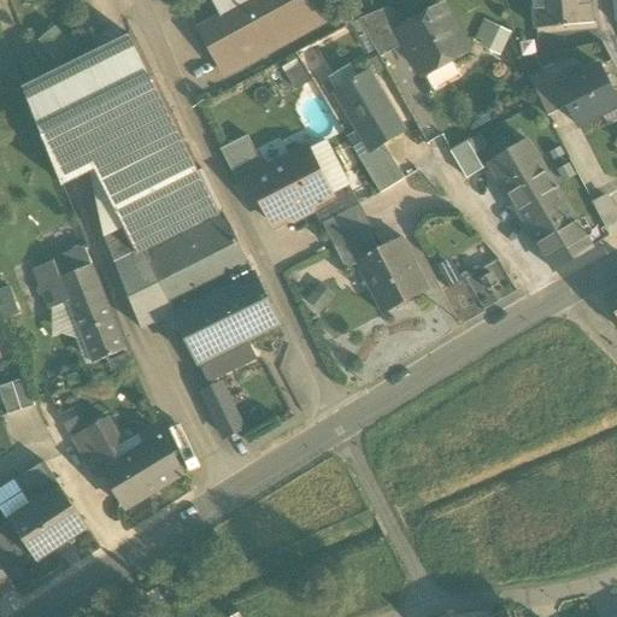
[(325,22),(312,0),(254,0),(221,18),(200,30),(221,68),(229,63),(234,72),(325,22)]
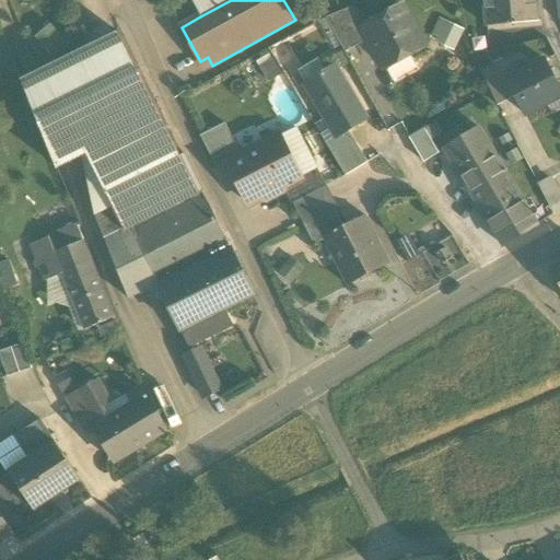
[(191,0),(200,16),(231,0),(191,0)]
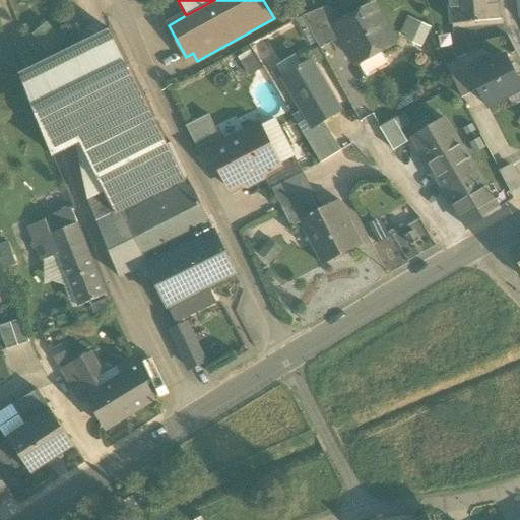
[(451,0),(453,23),(500,19),(498,0),(451,0)]
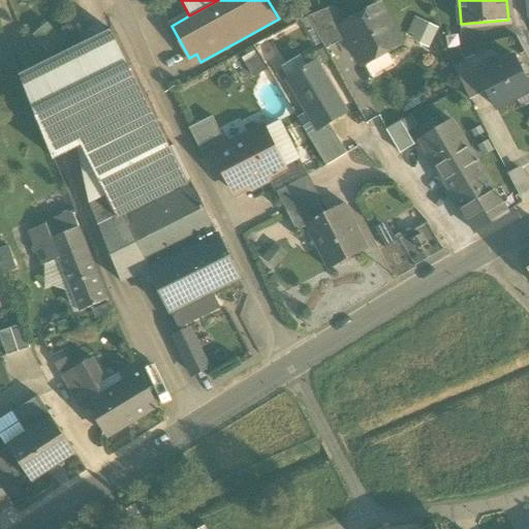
[(349,37),(365,65),(389,52),(401,45),(379,6),(344,26),(343,26),(349,37)]
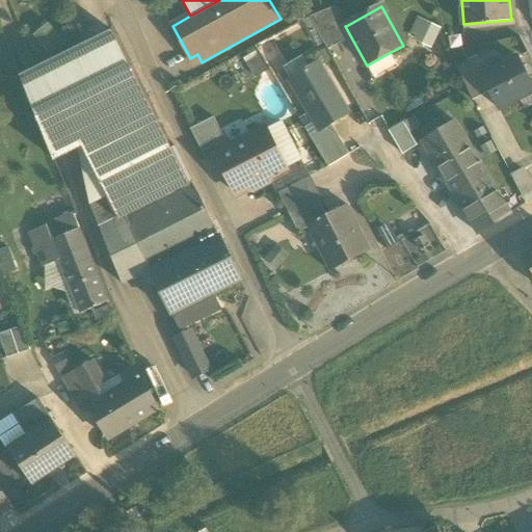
[(310,18),(327,51),(351,37),(345,26),(346,26),(336,7),(310,18)]
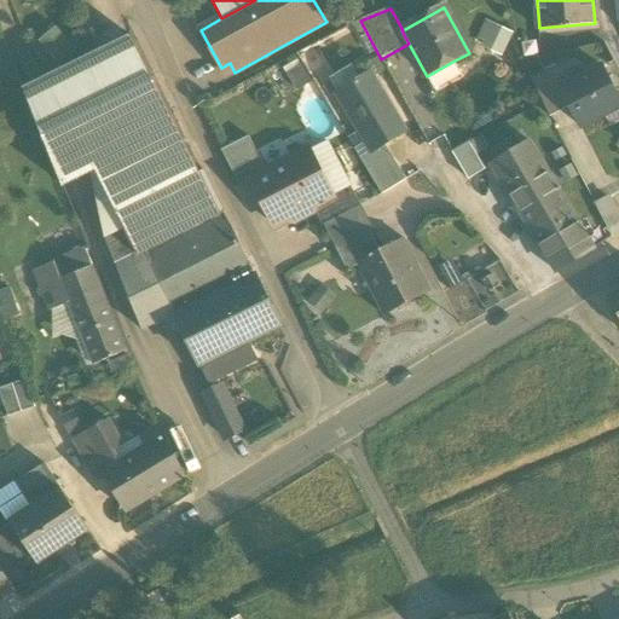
[(513,33),(485,21),(476,39),(484,41),(480,46),(502,56),(513,33)]
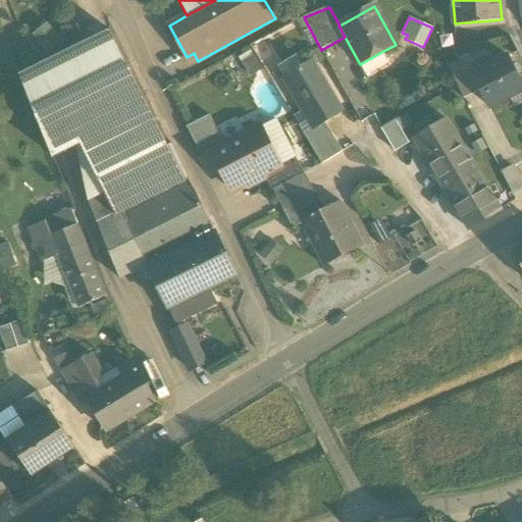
[(70,39),(63,29),(57,33),(49,20),(35,31),(49,53),(70,39)]
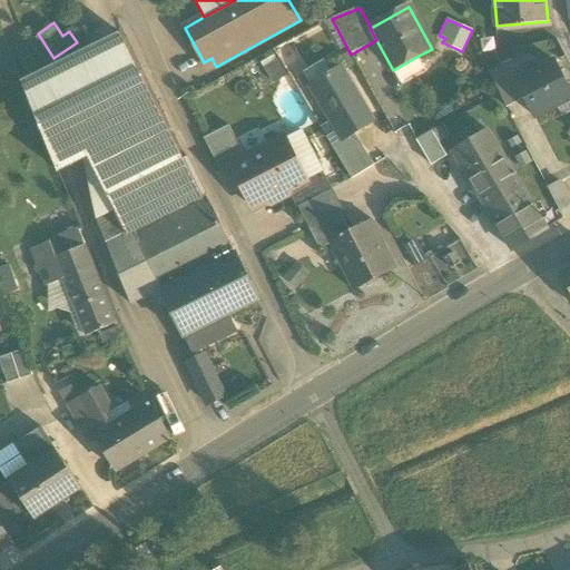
[(84,158),(97,220),(115,212),(107,197),(184,159),(123,36),(22,85),(57,172),(84,158)]
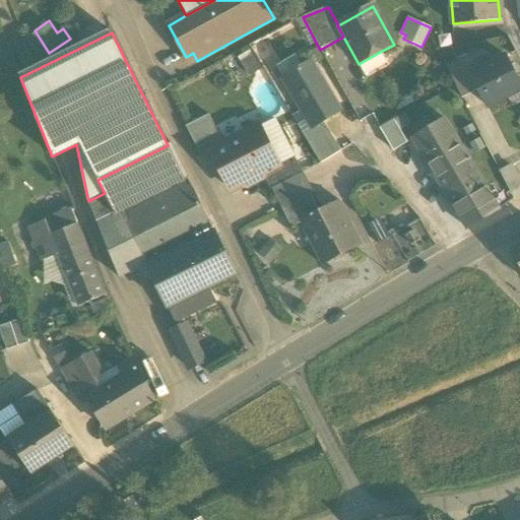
[(382,51),(359,64),(367,78),(390,65),(382,51)]
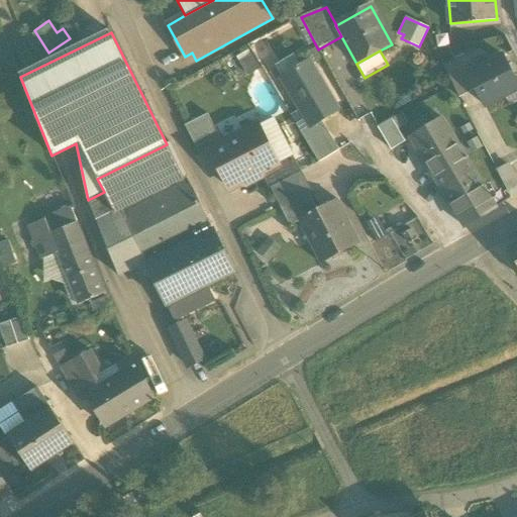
[(251,55),(239,62),(247,76),(260,69),(251,55)]
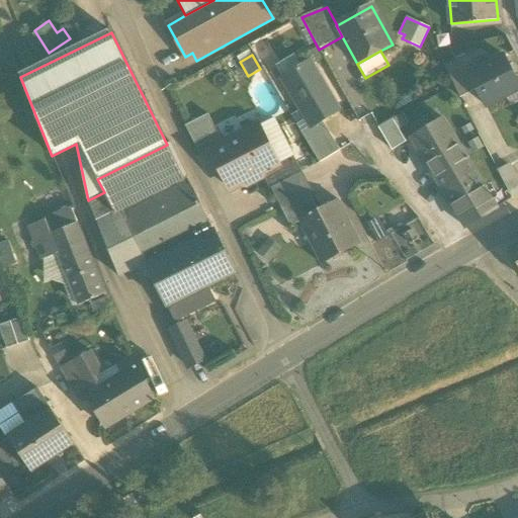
[(478,90),(486,106),(517,89),(517,83),(504,56),(470,73),(469,74),(478,90)]
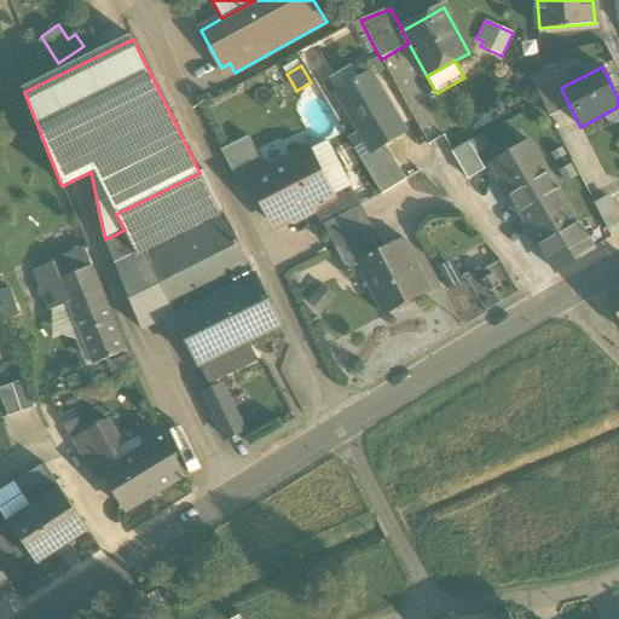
[(532,80),(550,117),(571,108),(561,88),(562,87),(554,69),(532,80)]
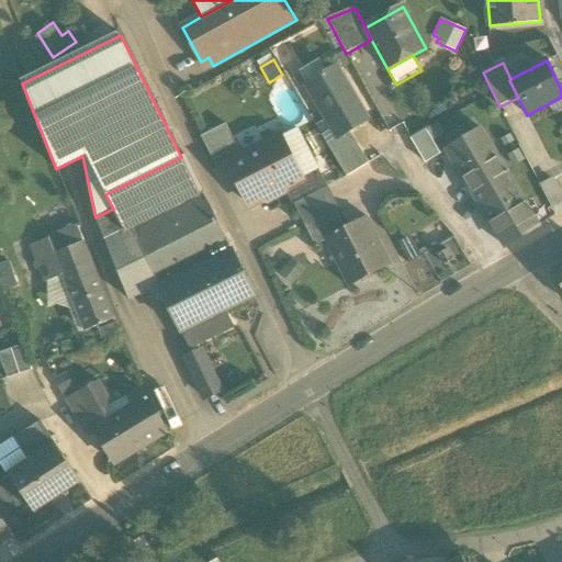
[(368,120),(336,68),(306,86),(338,136),(338,137),(349,131),(368,120)]
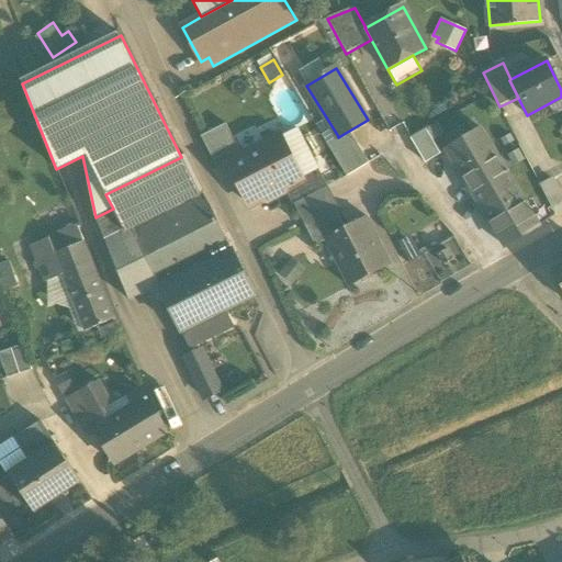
[(201,136),(216,168),(228,163),(242,155),(225,124),(201,136)]
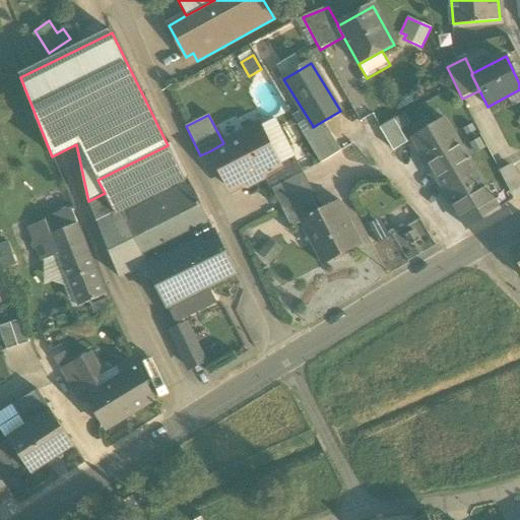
[(279,166),(295,157),(274,118),(259,126),(279,166)]
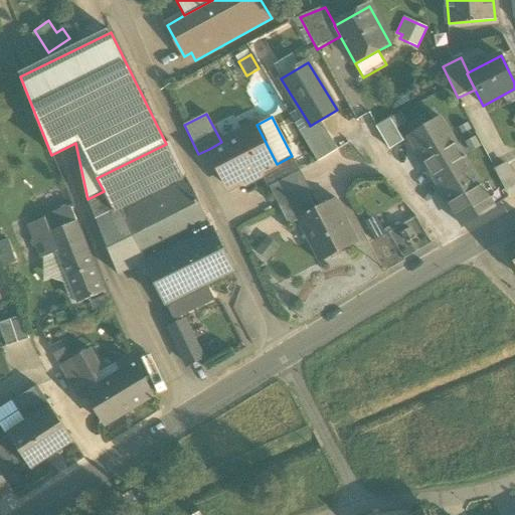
[(407,138),(433,179),(466,159),(441,118),(407,138)]
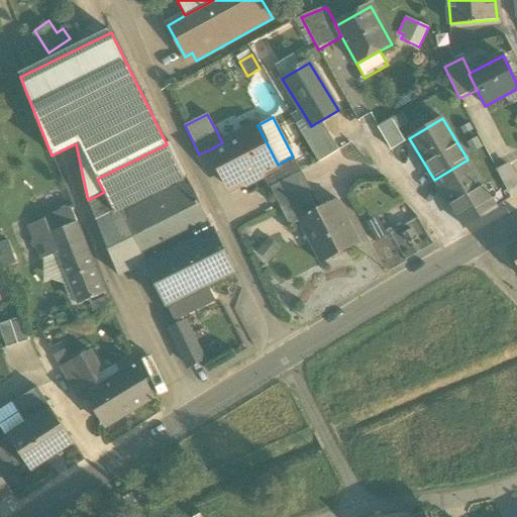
[(378,127),(392,150),(405,142),(392,119),(378,127)]
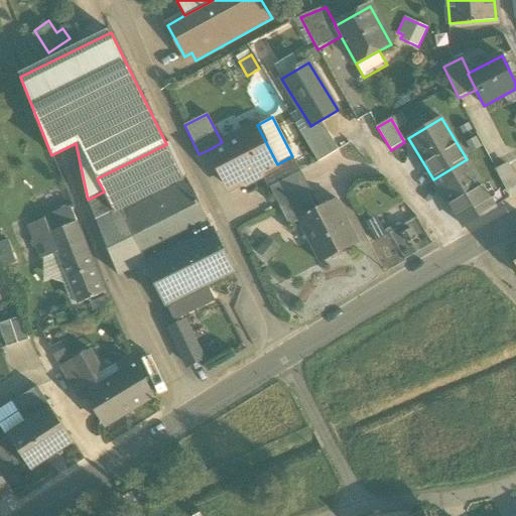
[(318,162),(339,150),(320,120),(310,126),(310,125),(299,131),(318,162)]
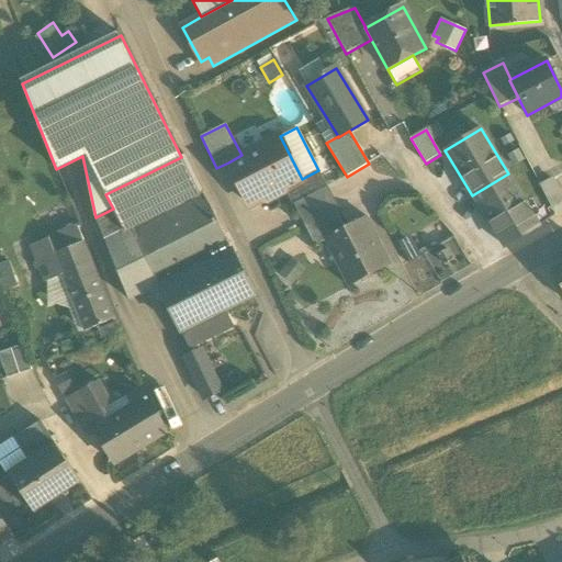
[(228,163),(250,206),(284,189),(302,180),(302,179),(280,136),(242,155),(228,163)]
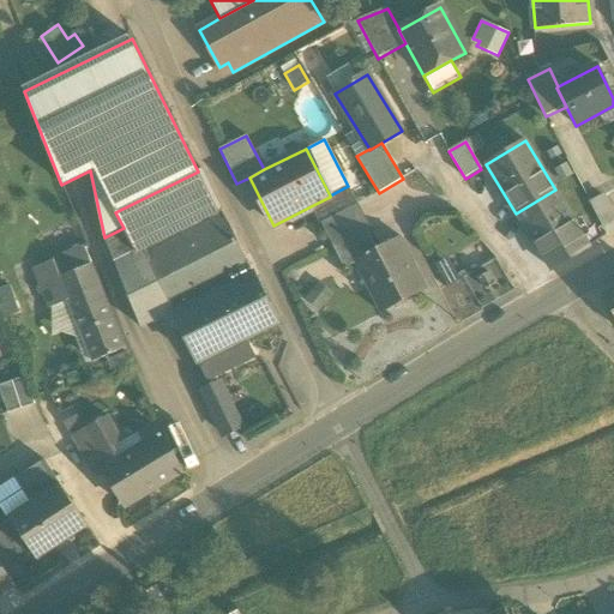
[(136,254),(143,251),(223,211),(203,169),(198,172),(115,212),(124,228),(136,254)]
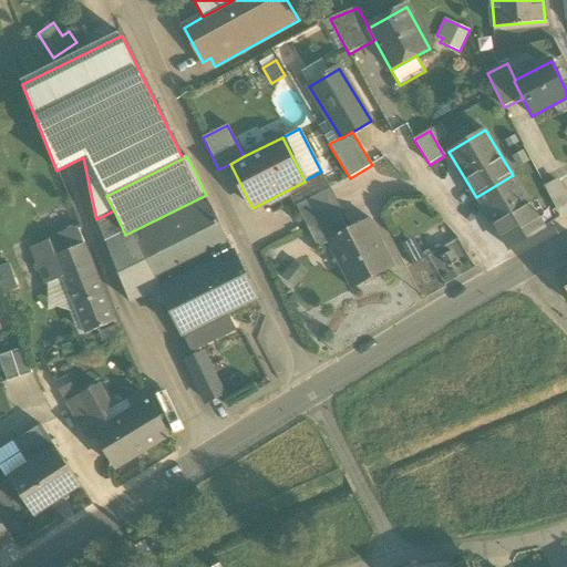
[(295,207),(297,206),(330,188),(321,172),(305,181),(305,182),(287,191),(295,207)]
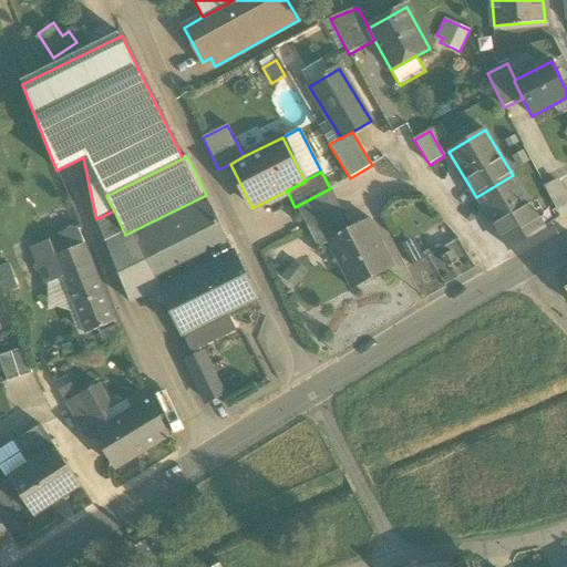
[(544,227),(513,175),(476,197),(485,212),(486,212),(508,249),(544,227)]
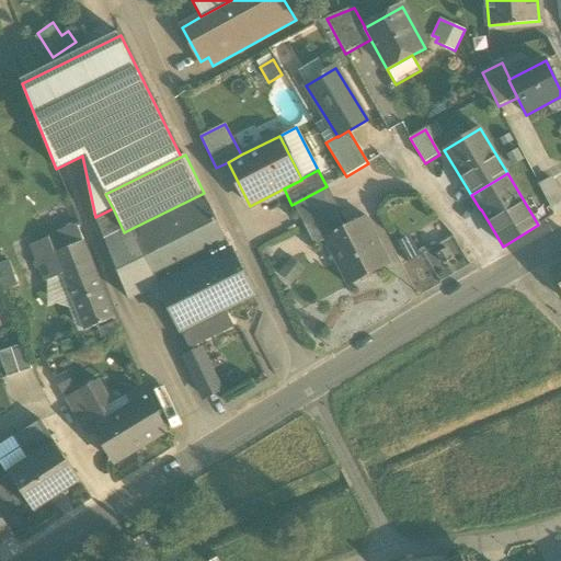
[(540,185),(553,212),(560,207),(560,197),(552,180),(540,185)]
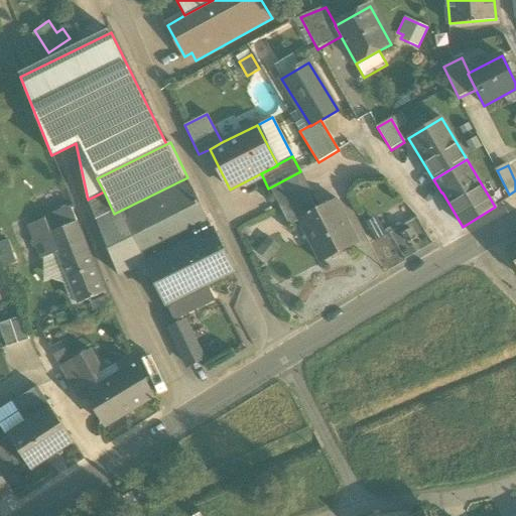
[(311,194),(300,171),(270,187),(281,209),(308,195),(309,196),(311,194)]
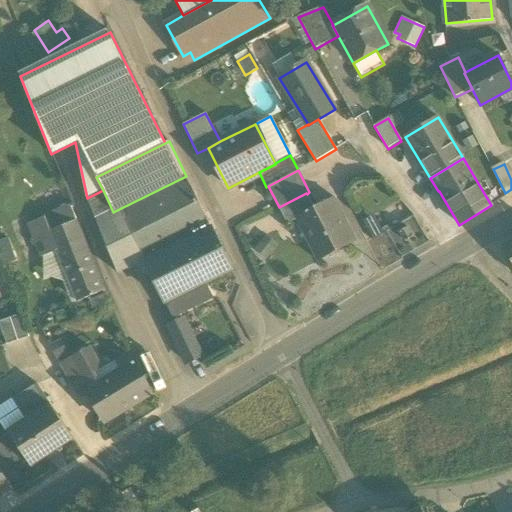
[(504,192),(494,173),(483,179),(493,198),(504,192)]
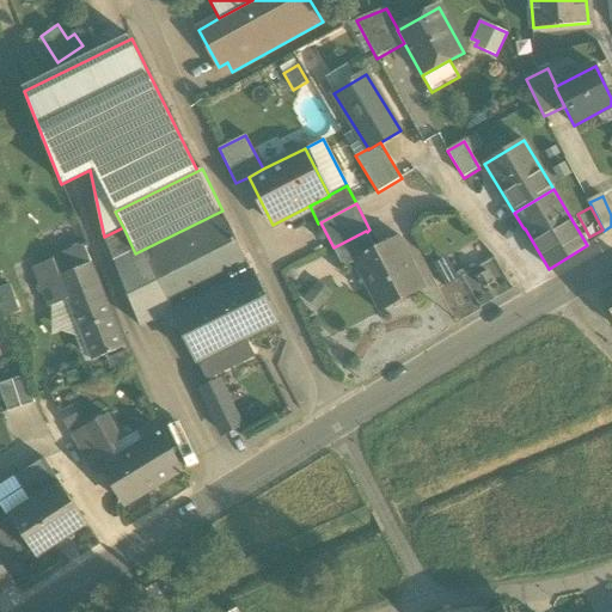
[(254,275),(222,210),(142,250),(172,310),(165,313),(165,316),(171,326),(179,323),(175,313),(254,275)]
